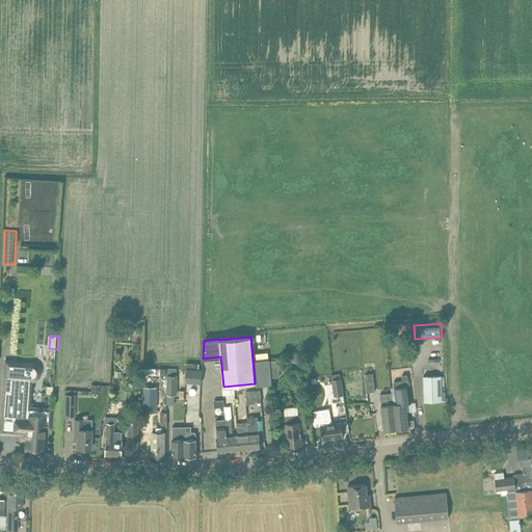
[(269,358),(253,361),(255,378),(256,387),(272,384),(271,377),(270,365),(269,358)]
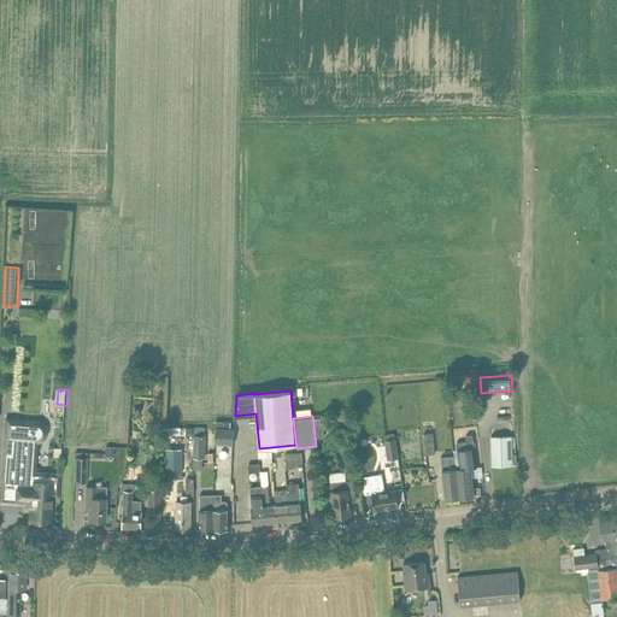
[(37,421),(6,418),(0,501),(24,504),(25,506),(27,509),(29,510),(30,510),(29,519),(50,521),(51,495),(57,495),(58,474),(34,472),(36,441),(39,440),(41,440),(42,438),(45,436),(45,434),(46,432),(46,429),(45,427),(43,424),(42,423),(40,422),(37,421)]
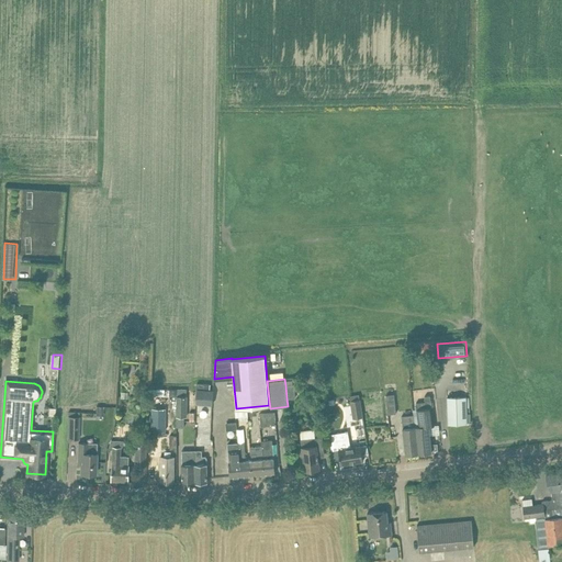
[(293,384),(285,385),(287,398),(295,397),(293,384)]
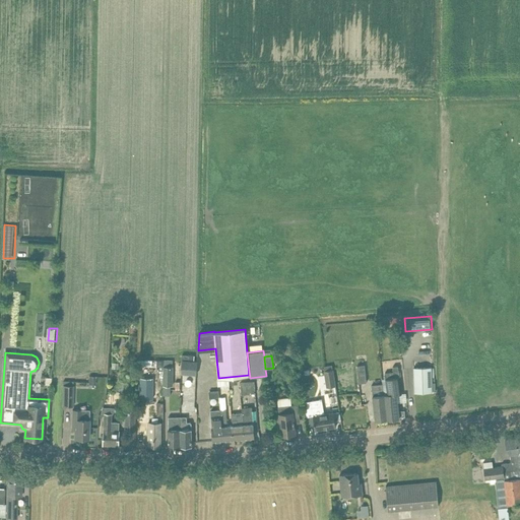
[(172,361),(163,361),(163,367),(163,385),(172,385),(172,361)]
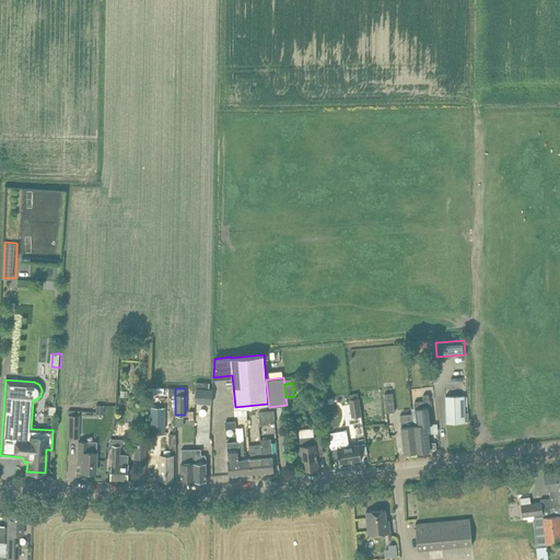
[(196,389),(195,403),(203,403),(211,403),(212,389),(196,389)]
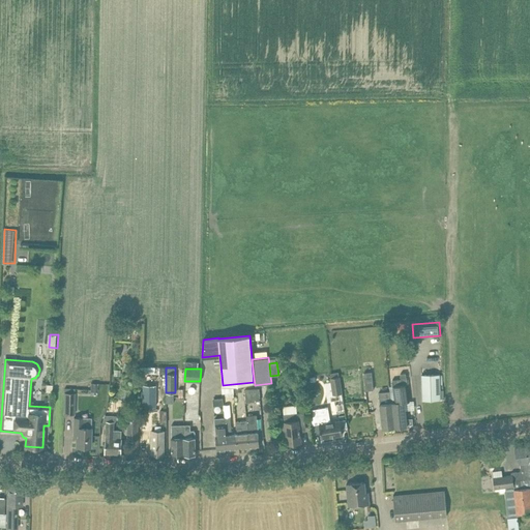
[(330,378),(332,394),(343,393),(340,376),(339,377),(339,372),(330,373),(330,378)]
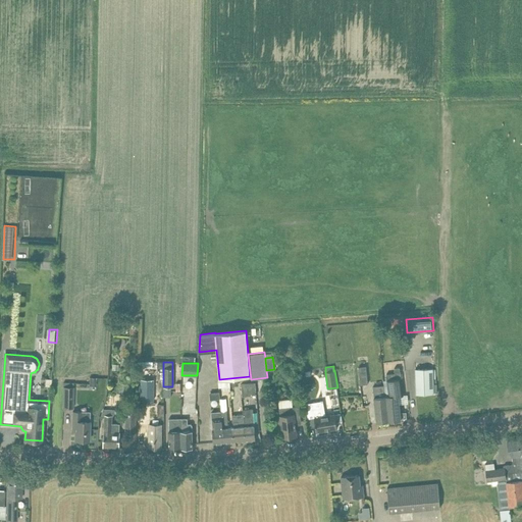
[(358,367),(360,384),(367,383),(366,366),(358,367)]
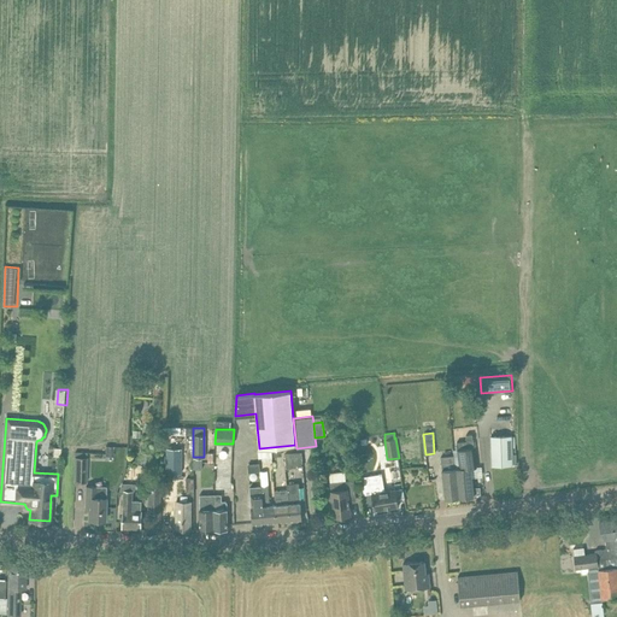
[(472,434),(466,435),(466,441),(457,442),(459,464),(456,464),(459,498),(474,497),(470,468),(476,466),(474,447),(472,434)]
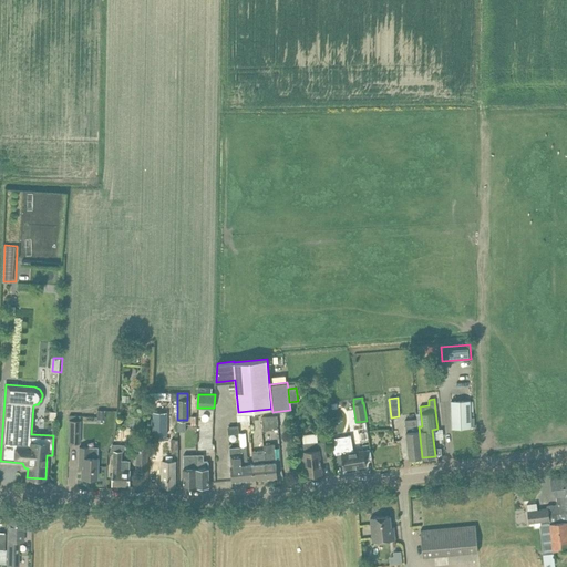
[(463,401),(451,401),(451,402),(451,416),(451,428),(471,428),(471,416),(471,402),(471,401),(463,401)]
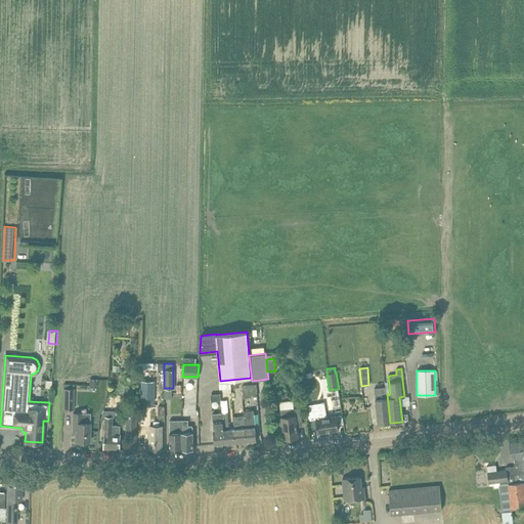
[(142,381),(142,402),(154,402),(154,382),(142,381)]
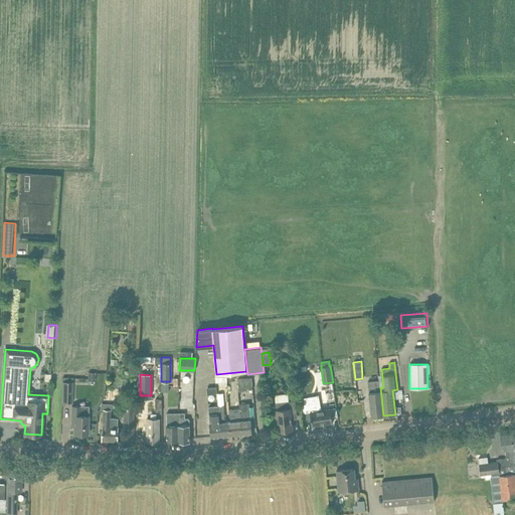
[(252,389),(251,377),(244,378),(237,379),(238,390),(252,389)]
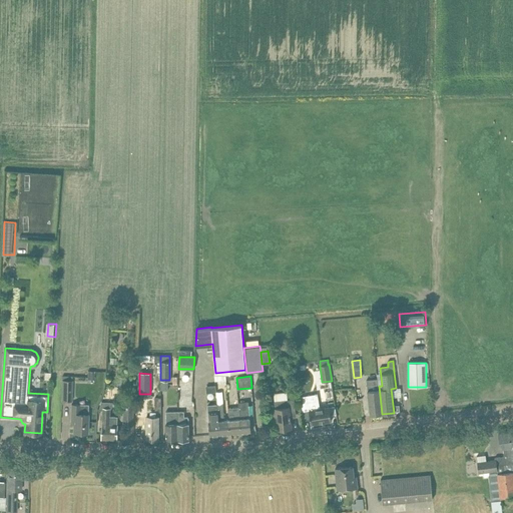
[(72,380),(62,380),(61,400),(71,400),(72,380)]
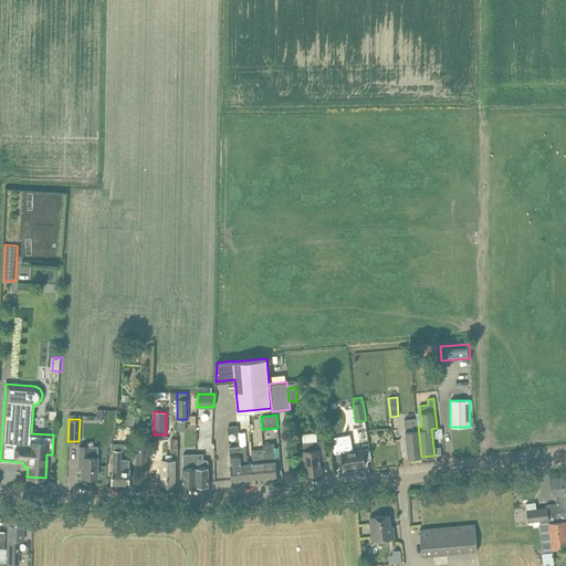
[(418,426),(417,419),(405,420),(408,458),(421,457),(418,426)]
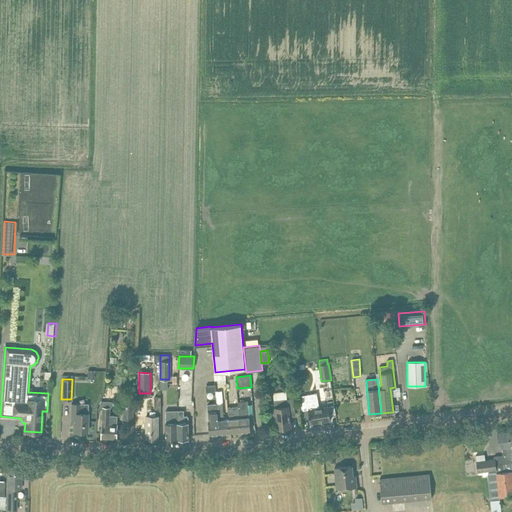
[(317,393),(300,396),(302,411),(304,419),(310,418),(311,423),(331,420),(329,406),(319,408),(317,393)]
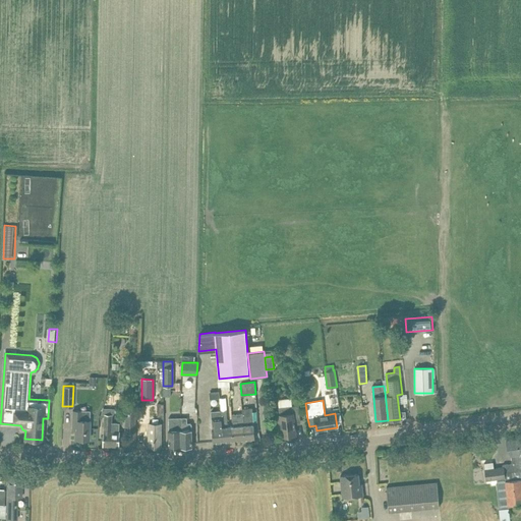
[(291,406),(279,407),(279,414),(282,436),(296,435),(294,422),(300,421),(299,405),(292,406),(291,406)]
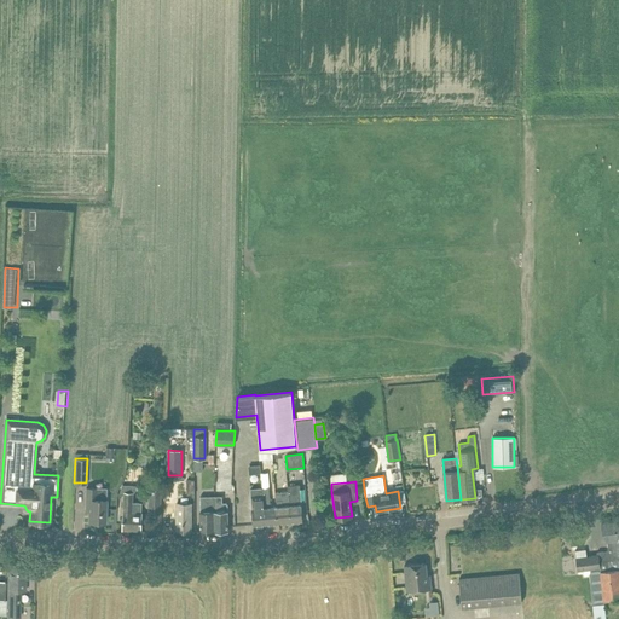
[(302,521),(300,485),(288,486),(289,505),(290,505),(291,522),(302,521)]
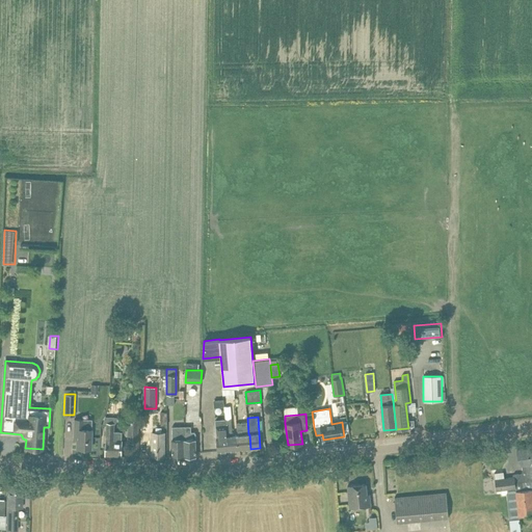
[(76,448),(90,448),(91,419),(74,419),(74,434),(76,434),(76,448)]
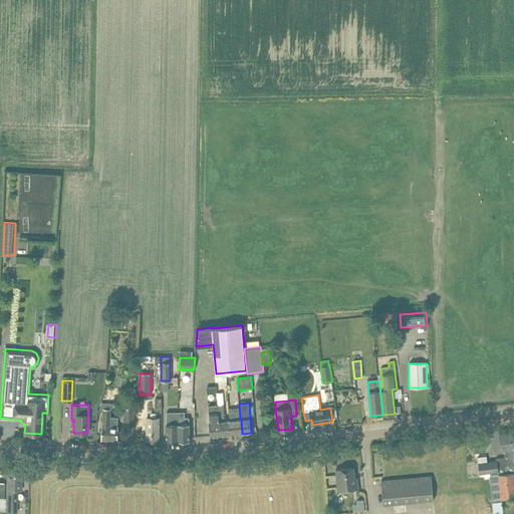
[(223,405),(218,406),(218,410),(221,436),(230,435),(231,435),(231,425),(230,421),(228,421),(225,421),(224,410),(223,405)]
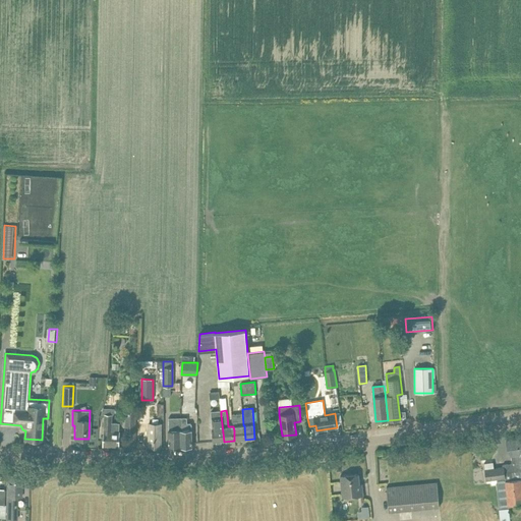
[(135,411),(126,411),(125,432),(134,432),(135,411)]
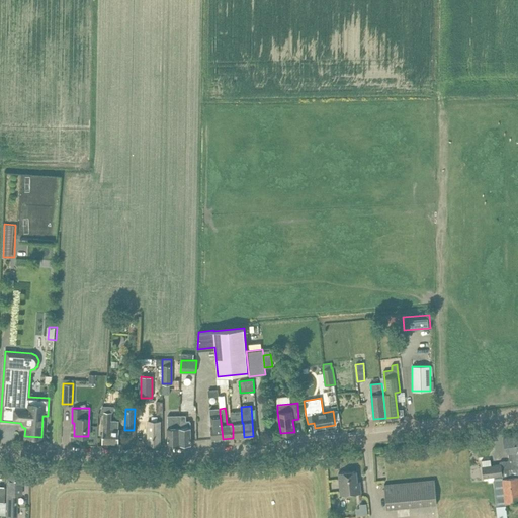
[(223,439),(220,409),(209,409),(212,440),(223,439)]
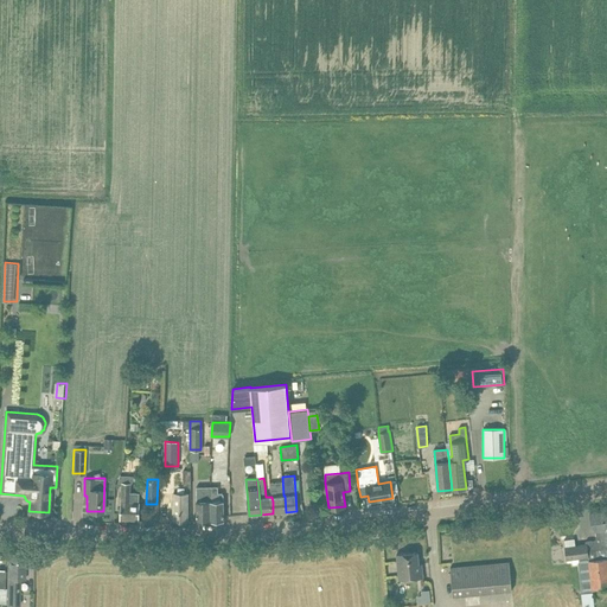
[(275,483),(270,483),(272,497),(273,502),(273,513),(286,512),(285,496),(283,496),(282,481),(275,483)]
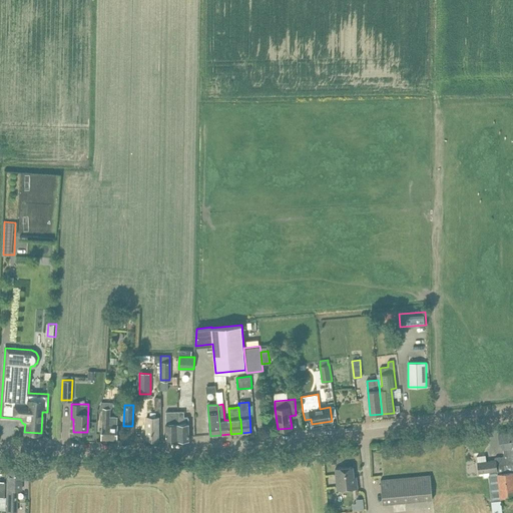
[(103,408),(102,429),(102,439),(116,440),(117,430),(117,424),(117,417),(109,416),(110,408),(103,408)]
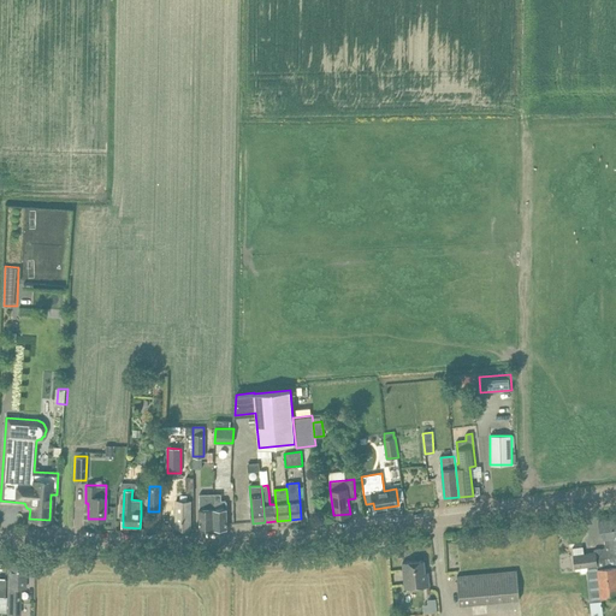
[(199,493),(199,503),(200,517),(200,529),(214,529),(214,493),(206,493),(199,493)]
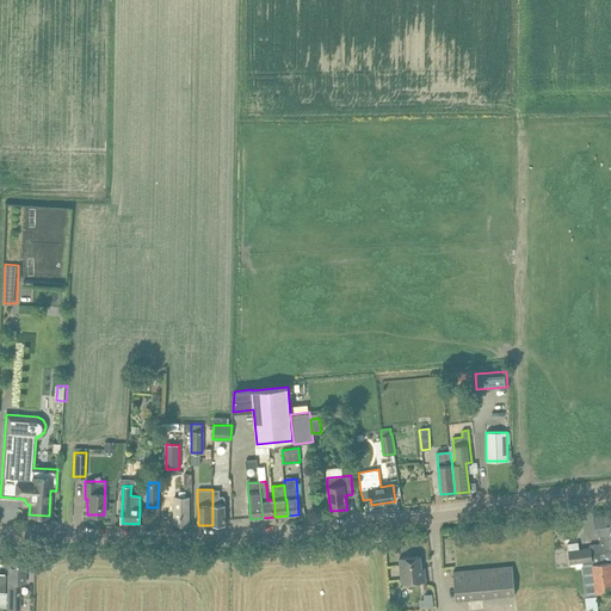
[(221,489),(213,489),(213,525),(226,525),(226,513),(224,499),(224,498),(223,497),(221,497),(221,489)]
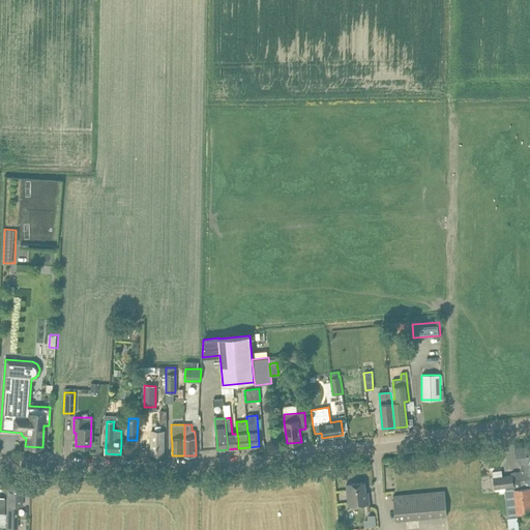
[(152,431),(151,445),(151,455),(164,455),(164,431),(152,431)]
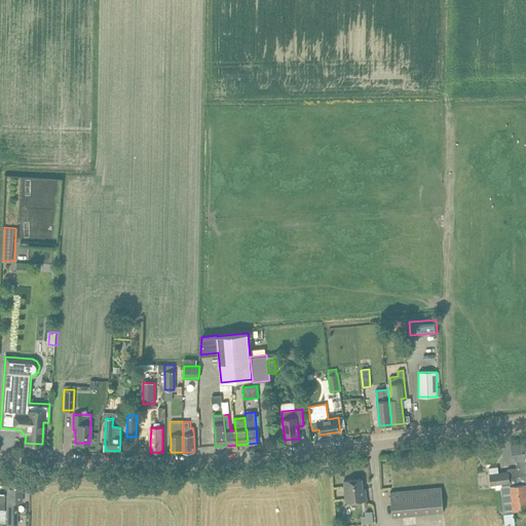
[(517,470),(508,470),(509,472),(509,478),(525,476),(522,442),(512,443),(514,459),(516,459),(517,470)]
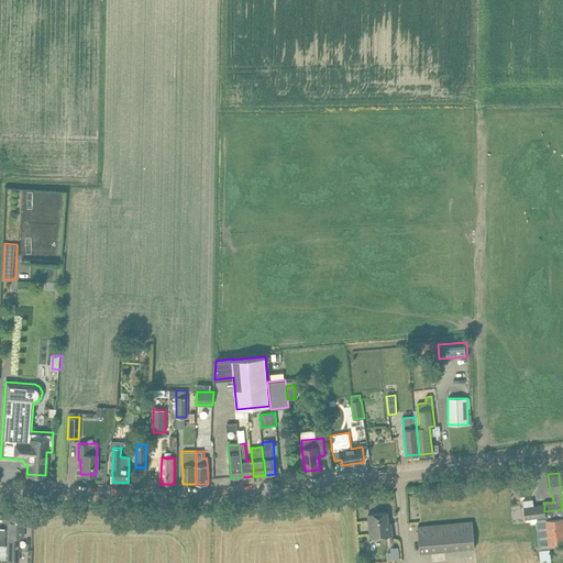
[(544,505),(525,507),(526,518),(526,519),(530,518),(544,517),(544,511),(544,505)]
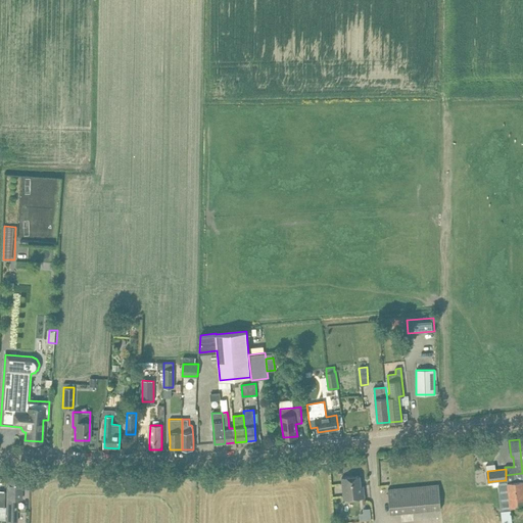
[(506,480),(492,481),(493,486),(497,486),(501,514),(502,522),(503,522),(507,522),(511,522),(512,522),(510,508),(517,508),(522,506),(522,474),(522,473),(506,475),(506,480)]
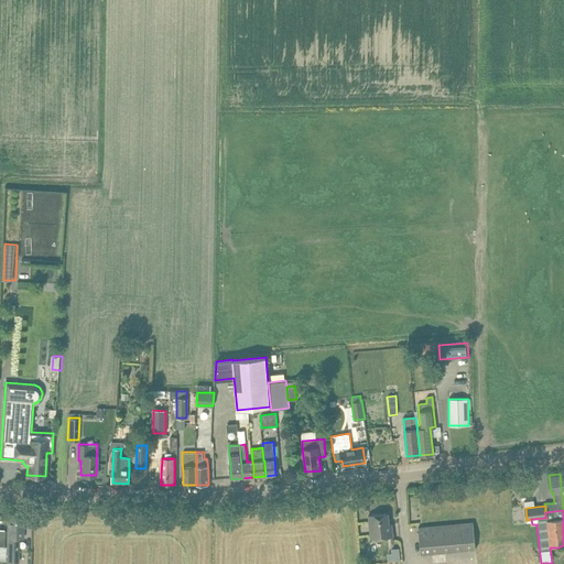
[(368,514),(369,525),(370,539),(393,537),(391,523),(389,523),(388,512),(368,514)]
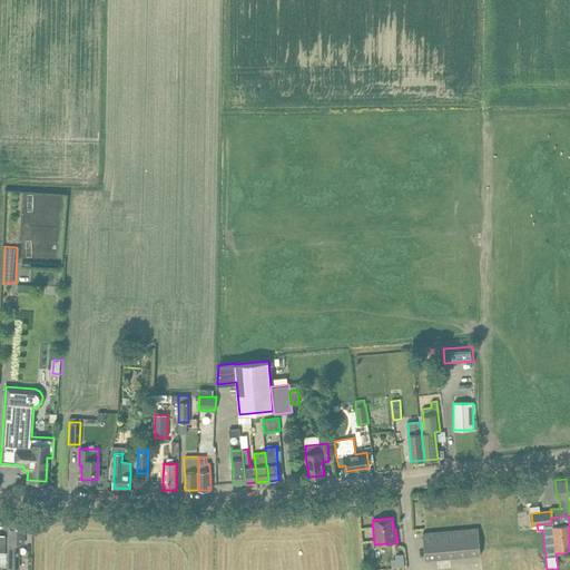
[(8,542),(7,556),(7,568),(19,569),(19,544),(23,544),(23,531),(23,520),(8,519),(8,530),(8,533),(10,533),(9,542),(8,542)]
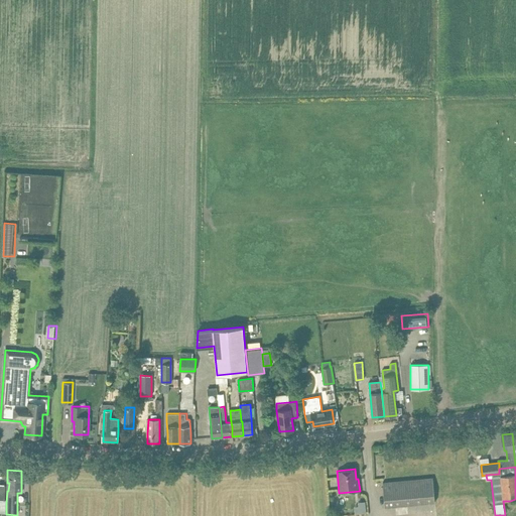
[(385,482),(387,507),(425,504),(425,496),(438,495),(437,477),(385,482)]
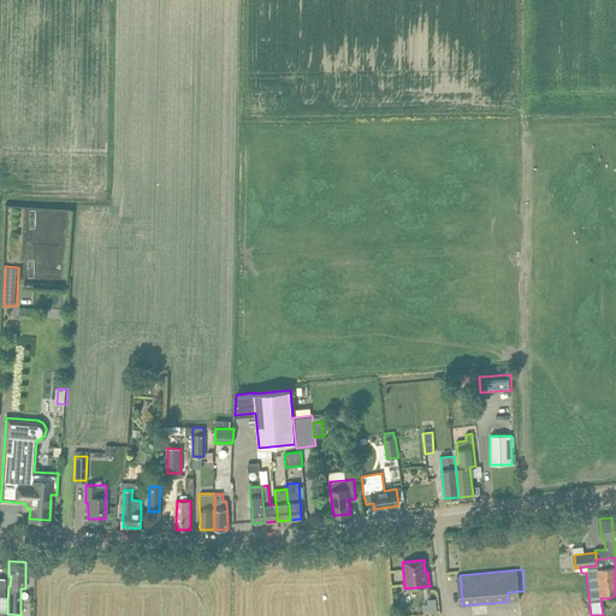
[(426,612),(439,612),(439,599),(426,599),(426,612)]
